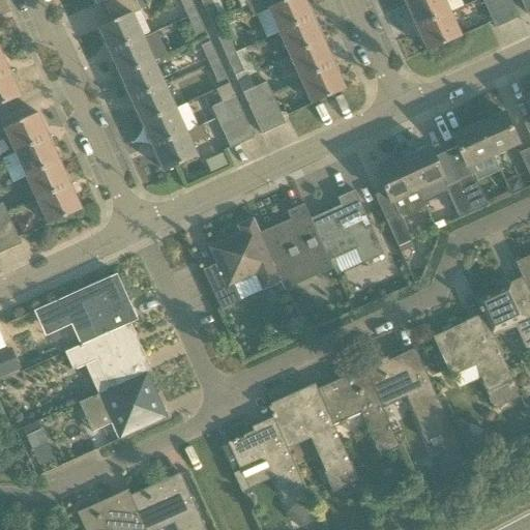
[(136,0),(141,10),(146,7),(142,0),(136,0)]
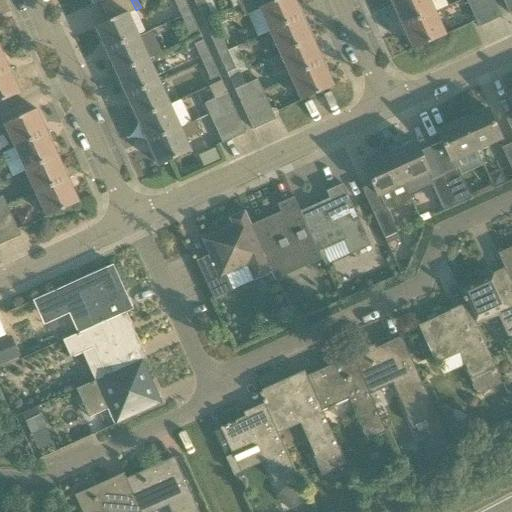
[(184,0),(174,0),(182,16),(190,12),(184,0)]
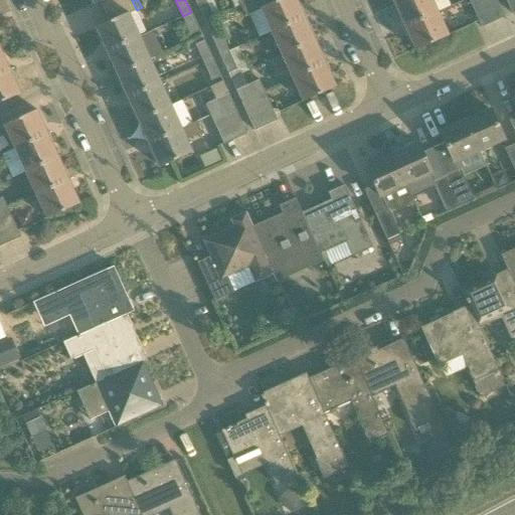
[(214,17),(205,0),(194,0),(205,22),(214,17)]
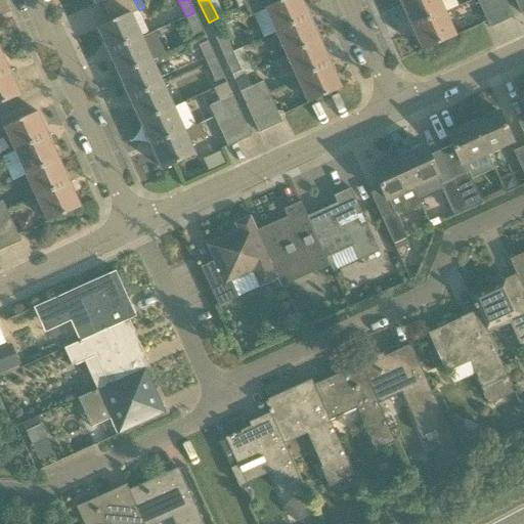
[(284,0),(280,2),(279,0),(257,0),(246,5),(251,15),(265,8),(276,33),(310,17),(302,0),(284,0)]
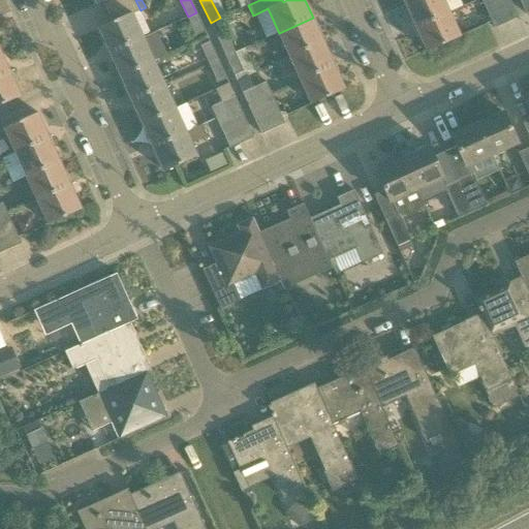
[(443,0),(414,0),(406,4),(416,28),(449,13),(443,0)]
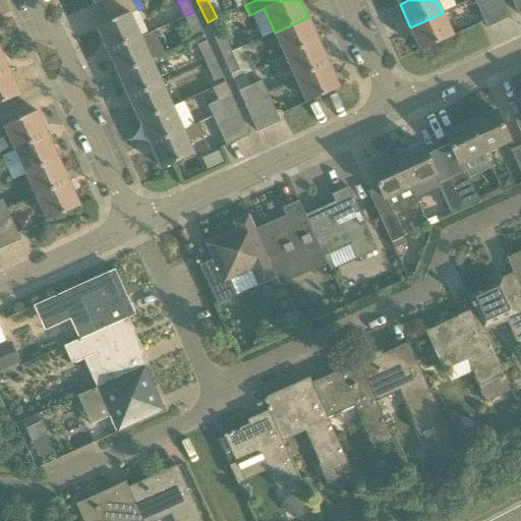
[(474,0),(478,9),(490,4),(498,0),(474,0)]
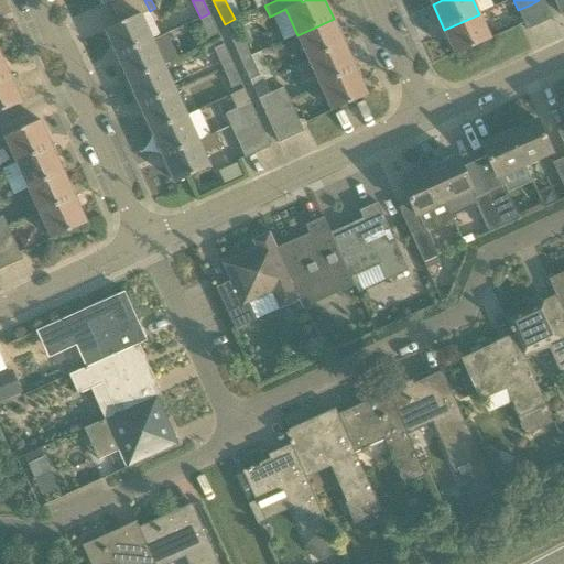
[(540,24),(553,19),(543,0),(539,0),(531,4),(540,24)]
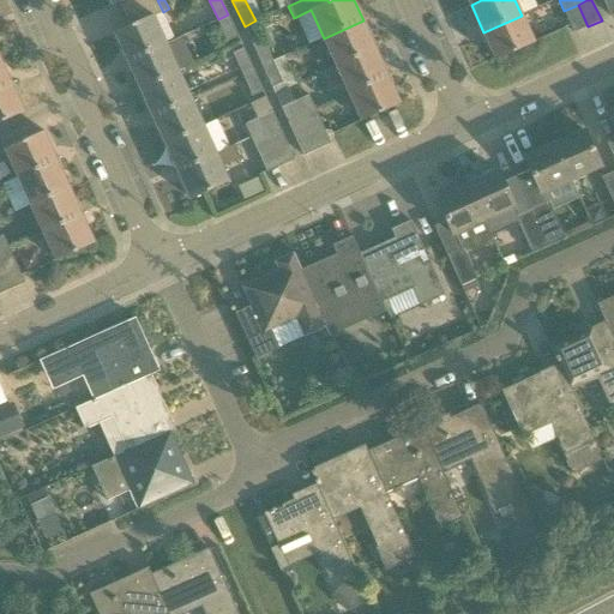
[(613,0),(602,0),(611,17),(613,14),(613,0)]
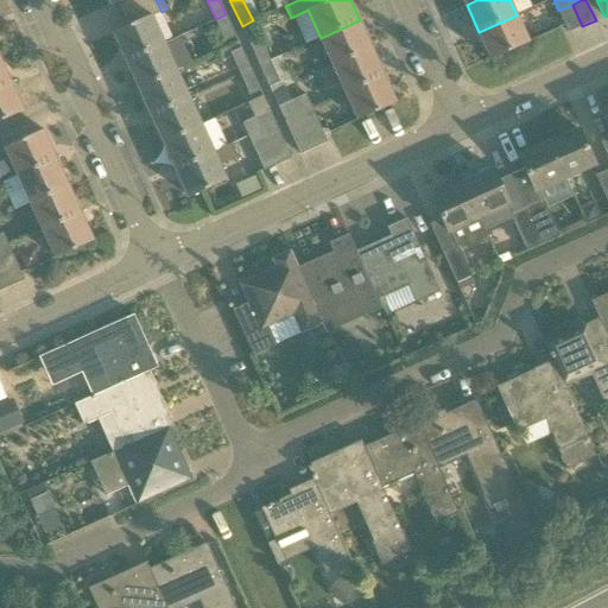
[(558,11),(565,26),(569,32),(582,26),(572,5),(558,11)]
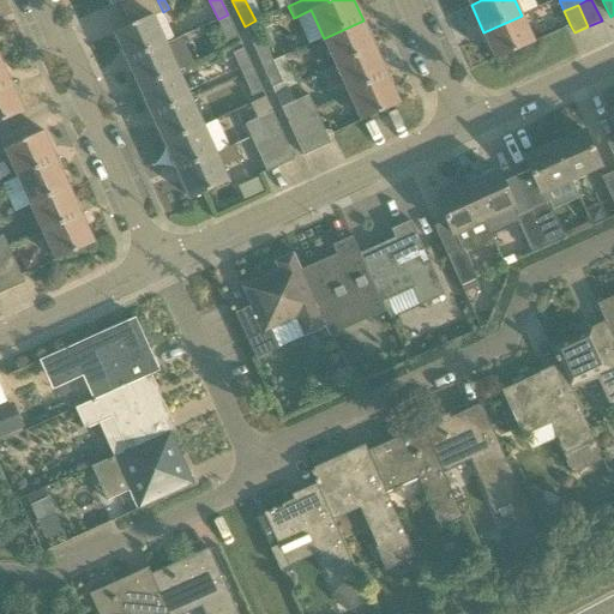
[(239,37),(228,14),(218,19),(228,42),(239,37)]
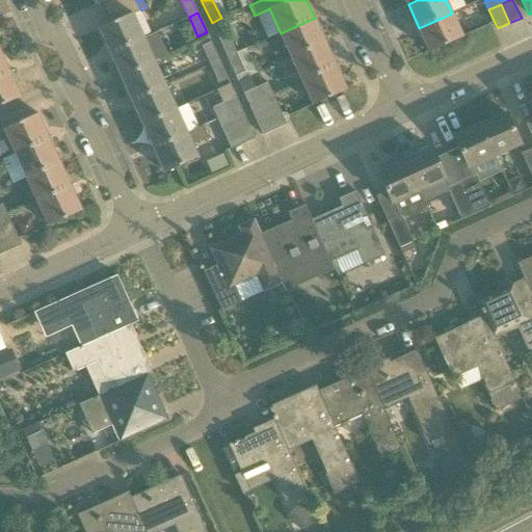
[(110,53),(144,37),(133,14),(100,28),(110,53)]
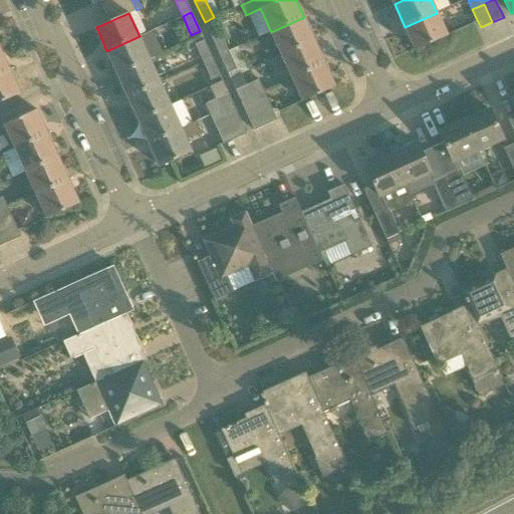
[(437,13),(405,27),(416,50),(448,36),(437,13)]
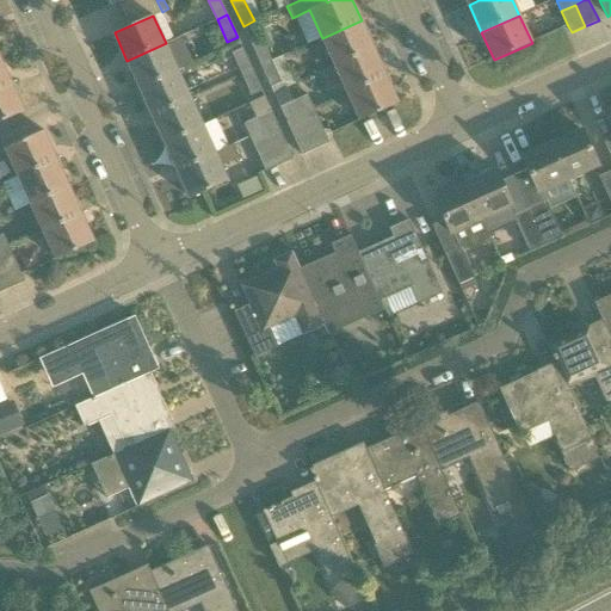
[(322,38),(335,66),(374,48),(362,20),(322,38)]
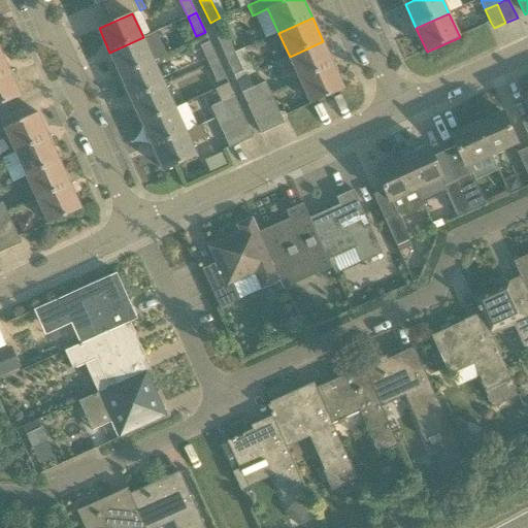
[(157,31),(143,37),(109,53),(121,76),(154,61),(167,55),(157,31)]
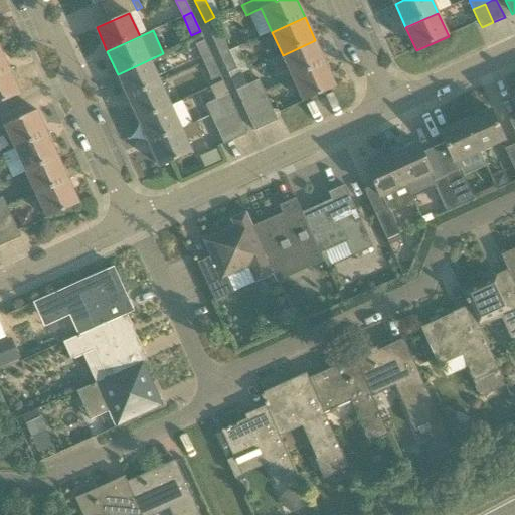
[(211,36),(219,55),(229,51),(220,32),(211,36)]
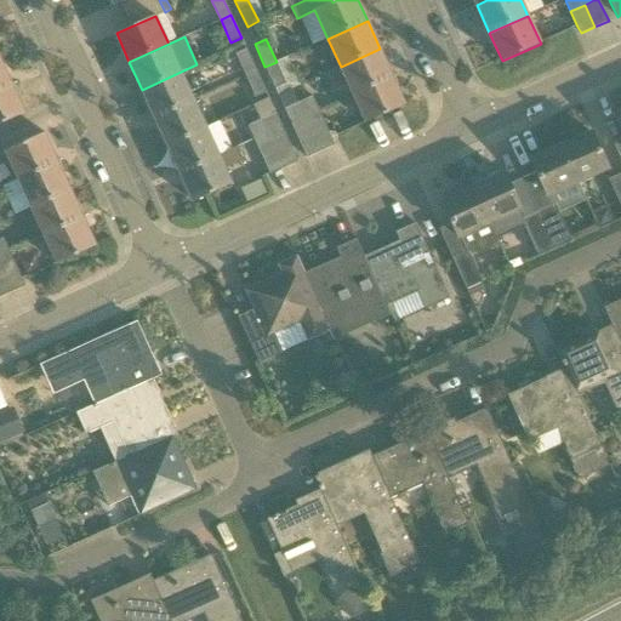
[(393,77),(380,49),(341,67),(353,95),(393,77)]
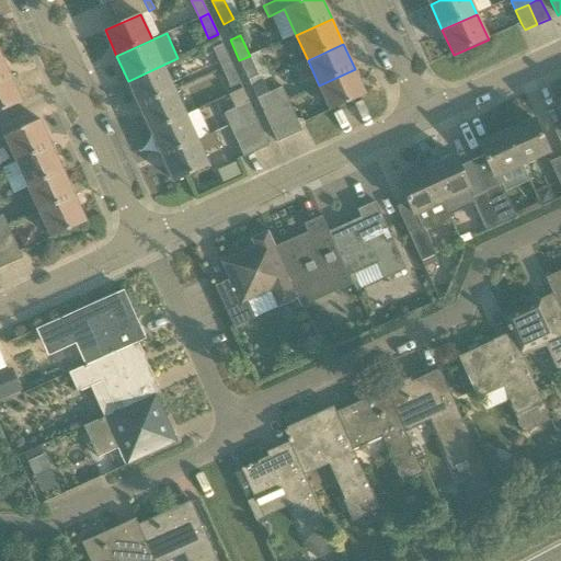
[(222,69),(232,65),(224,45),(214,49),(222,69)]
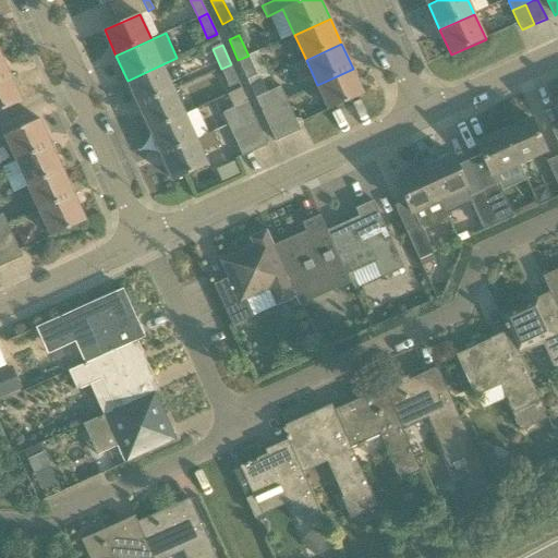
[(0,51),(0,81),(12,76),(0,51)]
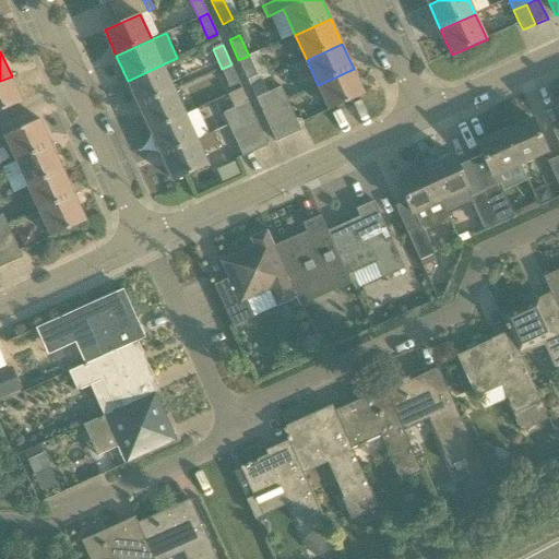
[(259,75),(249,56),(238,60),(248,80),(259,75)]
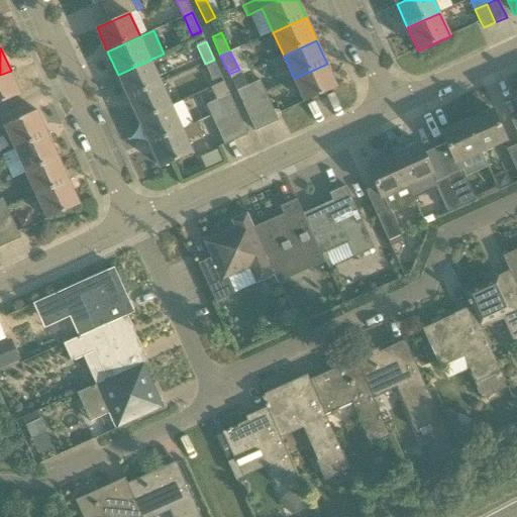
[(150,60),(118,75),(128,98),(162,83),(150,60)]
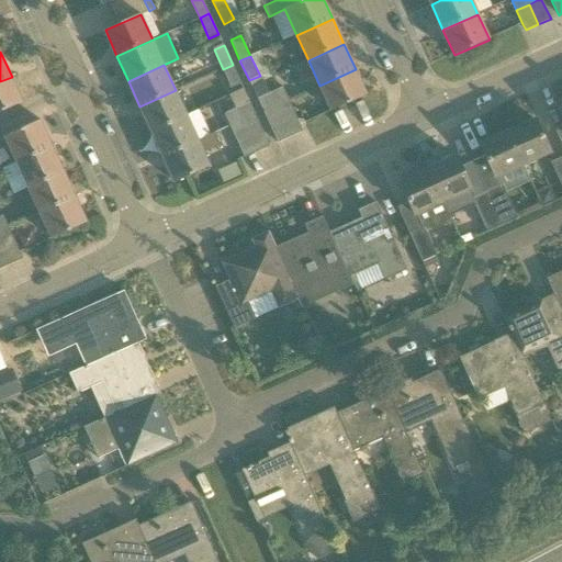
[(242,83),(233,65),(223,69),(232,88),(242,83)]
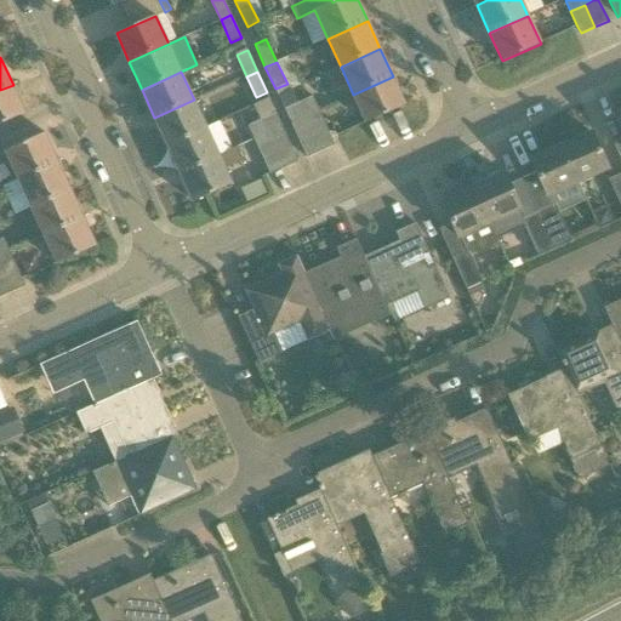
[(405,104),(393,77),(353,95),(366,123),(405,104)]
